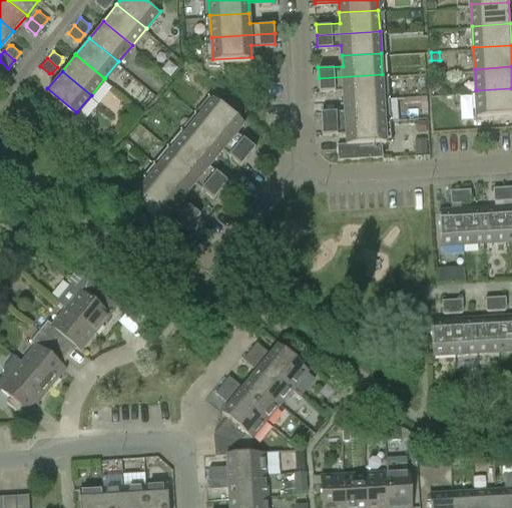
[(345,98),(383,96),(382,74),(319,78),(320,89),(344,88),(345,98)]
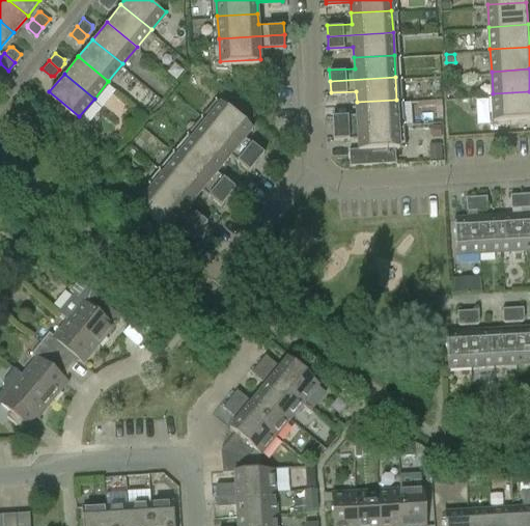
[(529,91),(493,93),(494,117),(529,114),(529,91)]
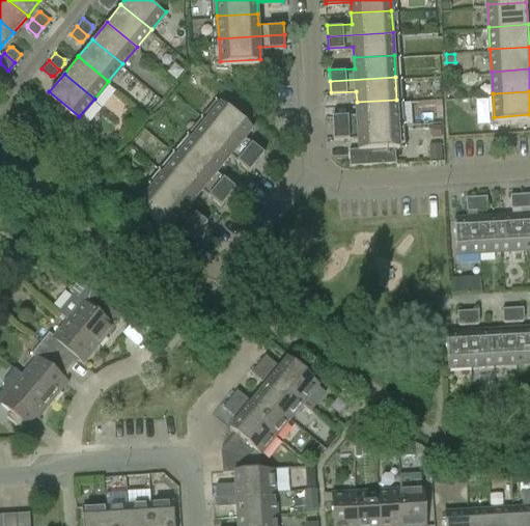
[(333,126),(398,121),(396,100),(357,102),(357,113),(332,114),(333,126)]
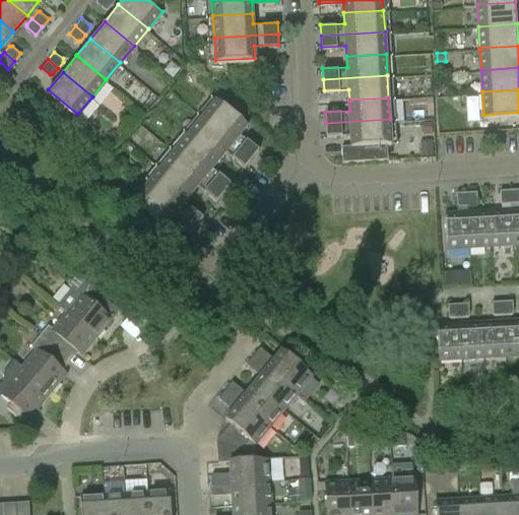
[(216,99),(202,116),(252,156),(259,147),(240,132),(248,123),(216,99)]
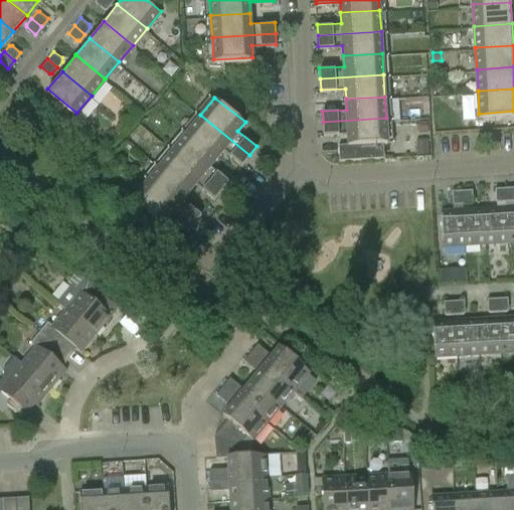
[(187,132),(217,156),(223,148),(242,163),(249,155),(200,115),(187,132)]
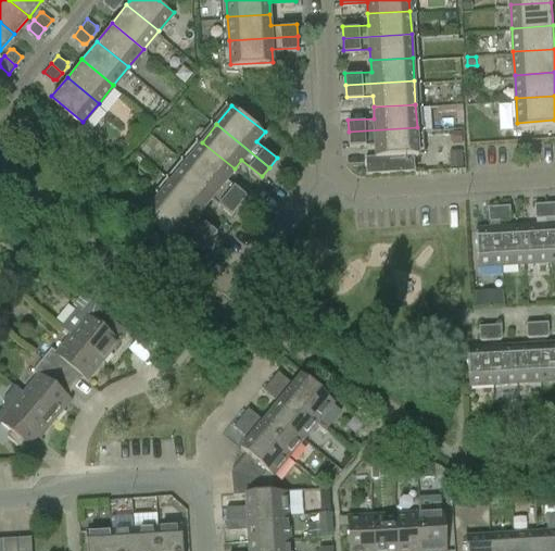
[(417,127),(349,132),(350,143),(375,142),(376,153),(365,154),(367,171),(415,168),(414,152),(418,152),(417,127)]
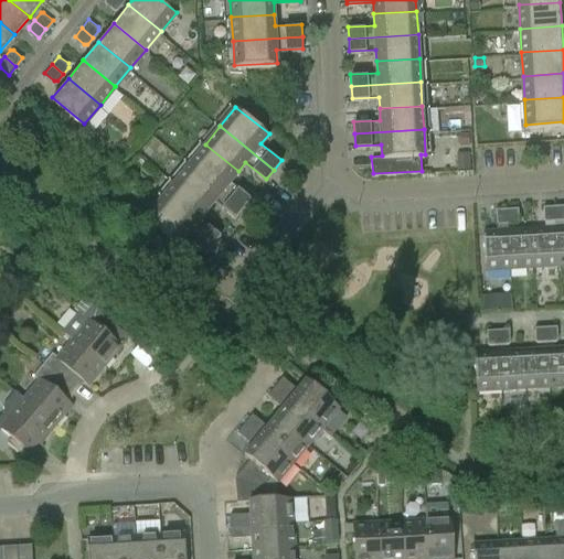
[(460,131),(461,141),(470,141),(469,130),(460,131)]
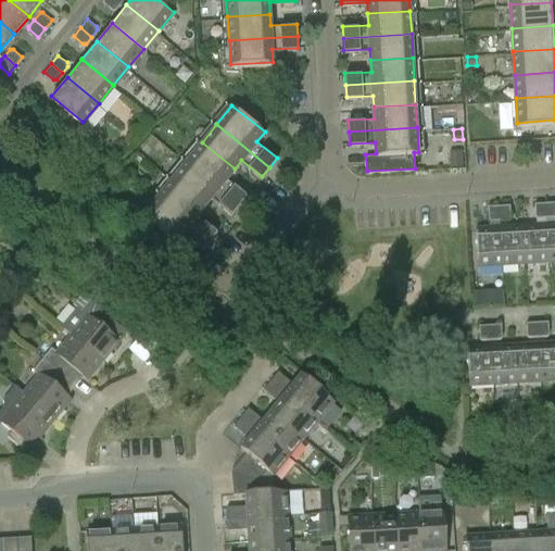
[(202,142),(187,161),(240,203),(248,195),(227,177),(235,168),(202,142)]
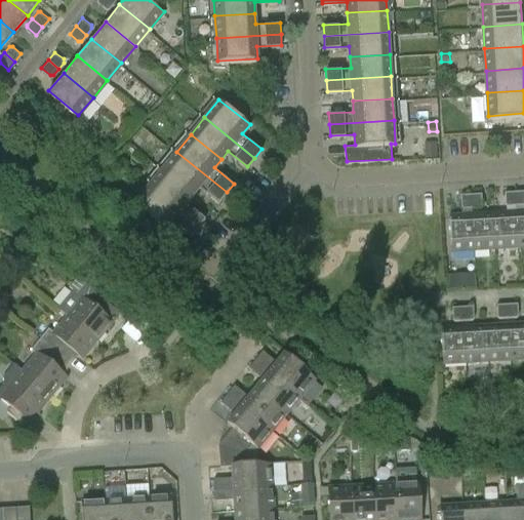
[(437,153),(436,140),(426,140),(427,154),(437,153)]
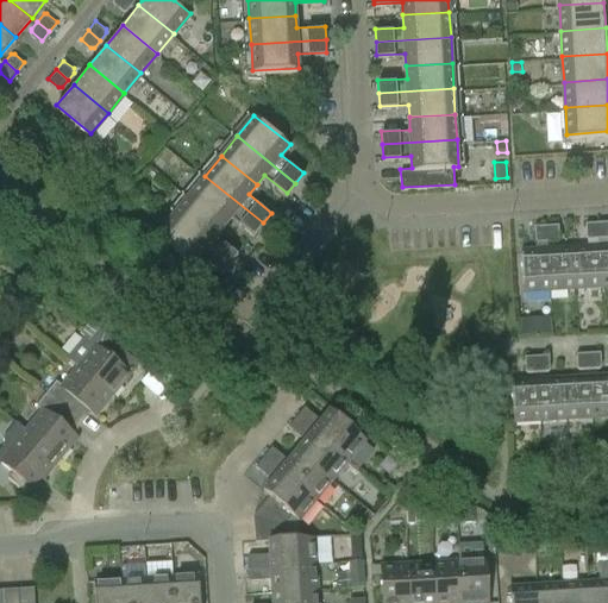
[(188,195),(224,225),(232,214),(255,233),(263,223),(205,176),(188,195)]
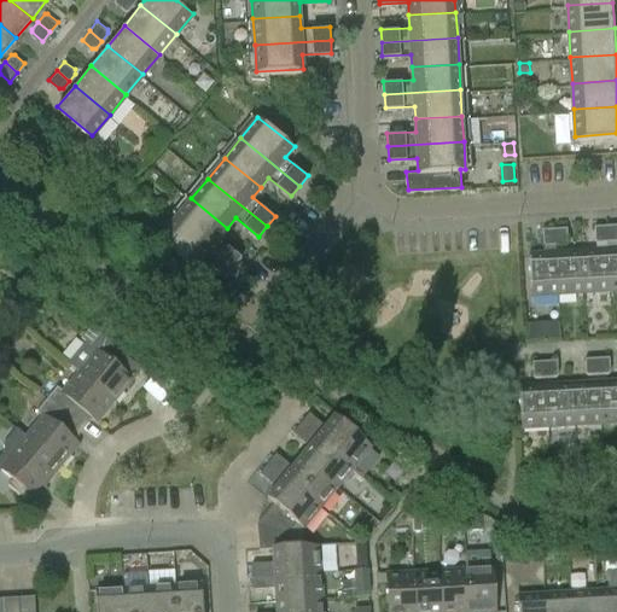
[(191,198),(174,219),(233,267),(242,256),(220,238),(227,228),(191,198)]
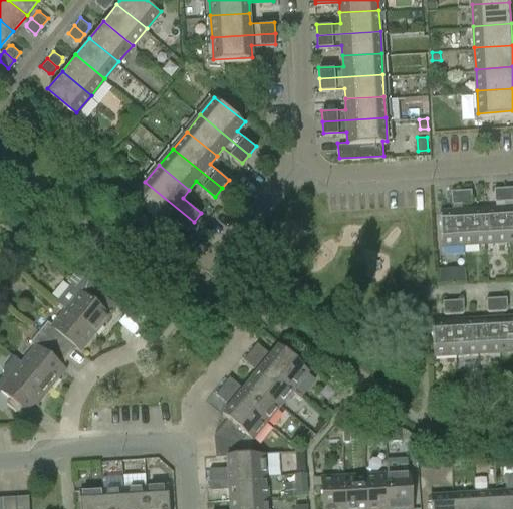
[(194,222),(145,182),(131,199),(161,224),(169,215),(187,230),(194,222)]
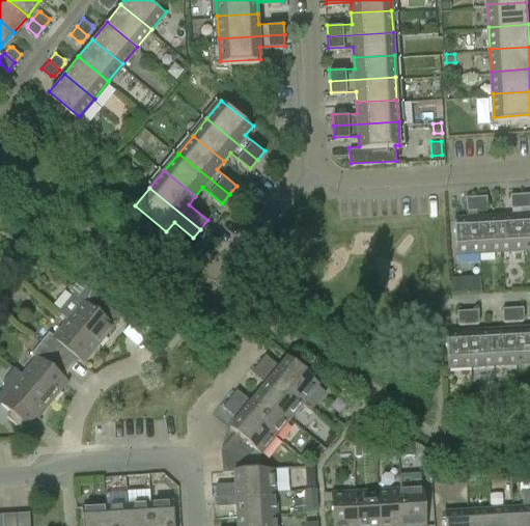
[(522,205),(522,191),(511,192),(511,203),(513,205),(522,205)]
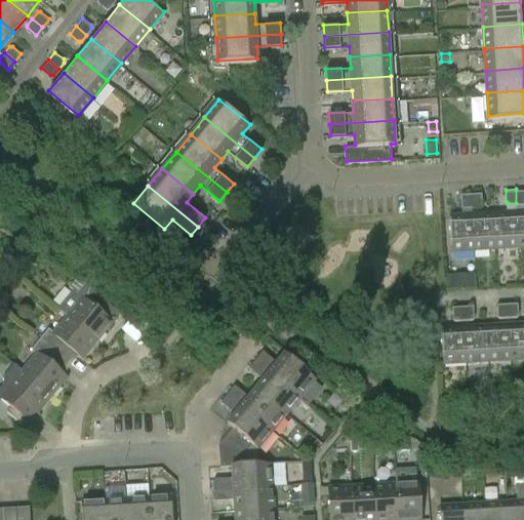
[(482,191),(471,192),(473,205),(481,205),(483,203),(482,191)]
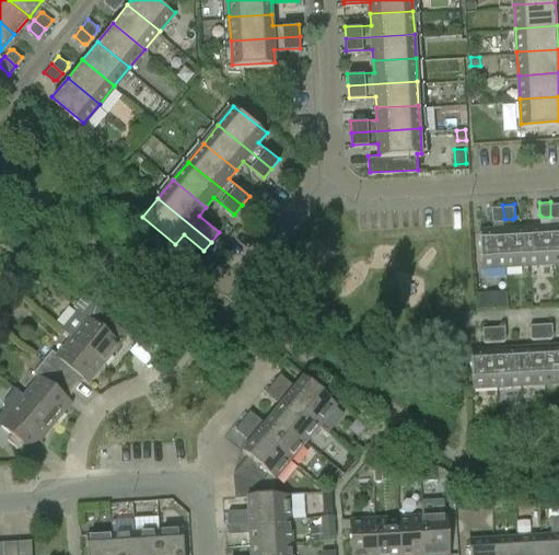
[(495,220),(504,219),(502,205),(491,206),(492,218),(495,220)]
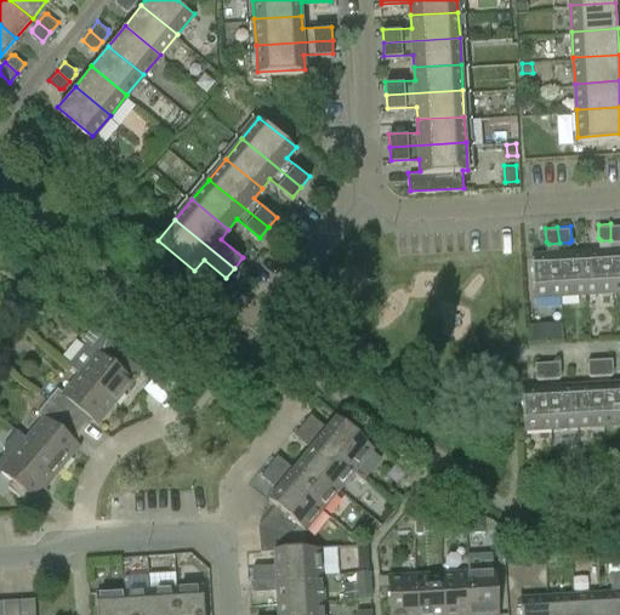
[(585,249),(587,291),(614,289),(612,248),(585,249)]
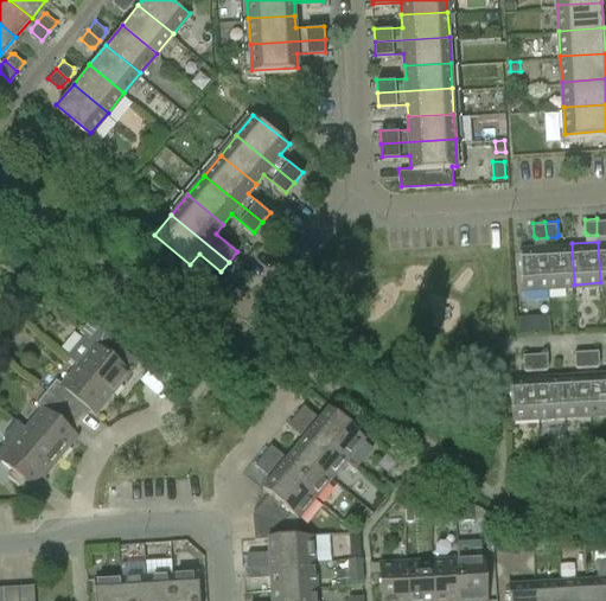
[(547,244),(549,286),(574,285),(572,243),(547,244)]
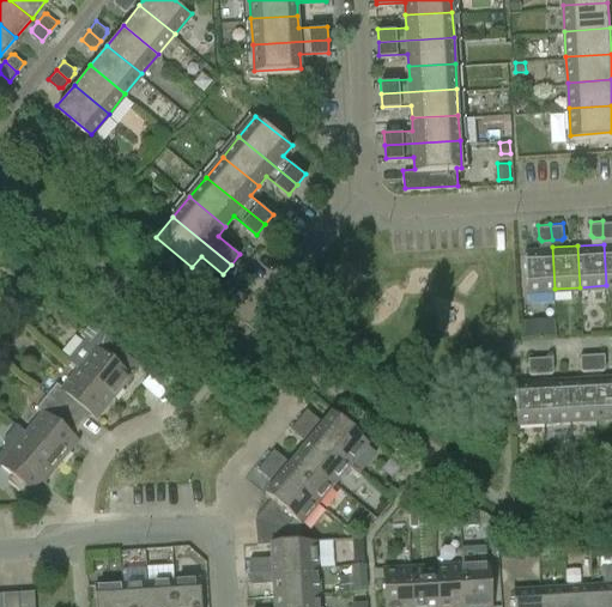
[(555,289),(552,247),(525,249),(527,290),(555,289)]
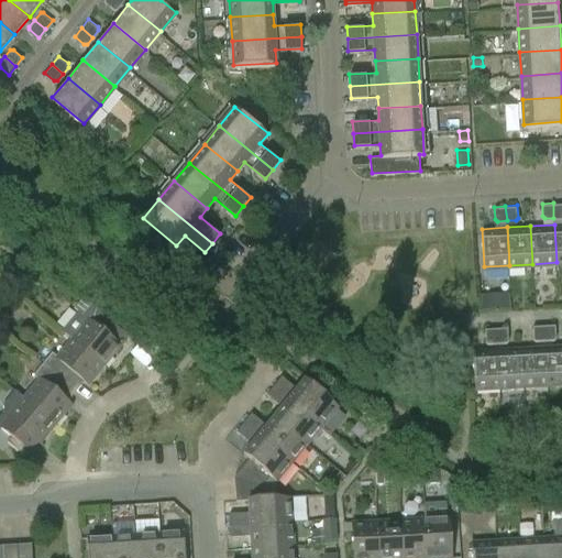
[(37,279),(46,266),(37,259),(29,271),(37,279)]
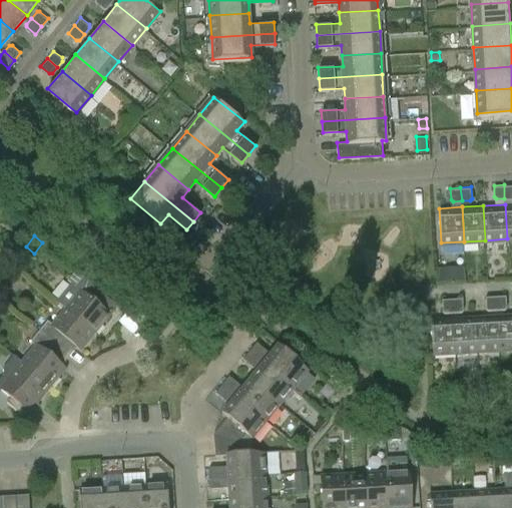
[(465,266),(440,267),(441,281),(466,280),(465,266)]
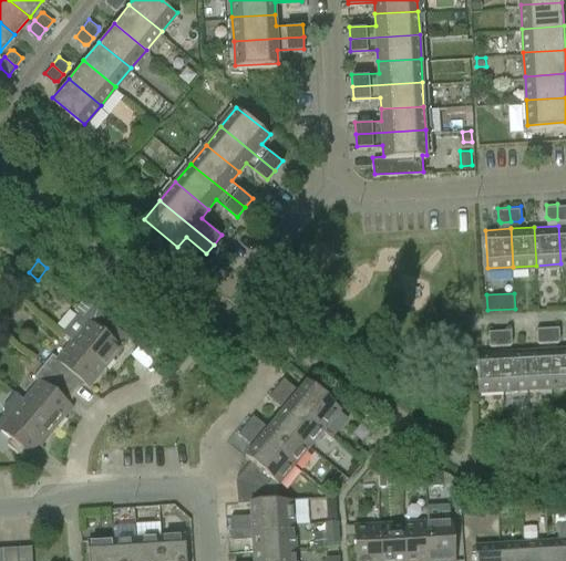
[(73,338),(106,365),(107,365),(106,364),(121,346),(122,347),(123,346),(122,345),(130,336),(131,336),(131,335),(93,304),(83,315),(78,311),(63,329),(73,338)]
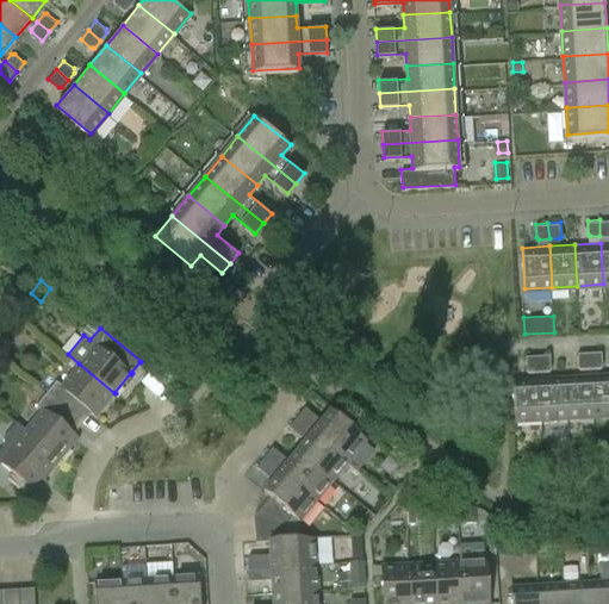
[(590,350),(591,366),(601,366),(603,363),(602,349),(590,350)]
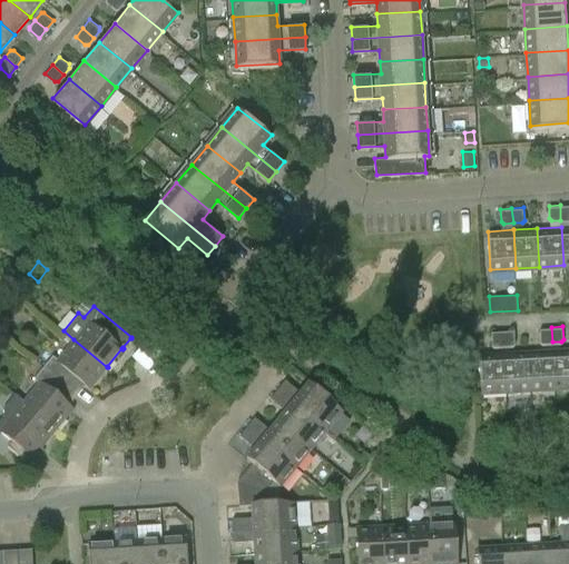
[(552,342),(551,327),(540,328),(540,340),(542,343),(552,342)]
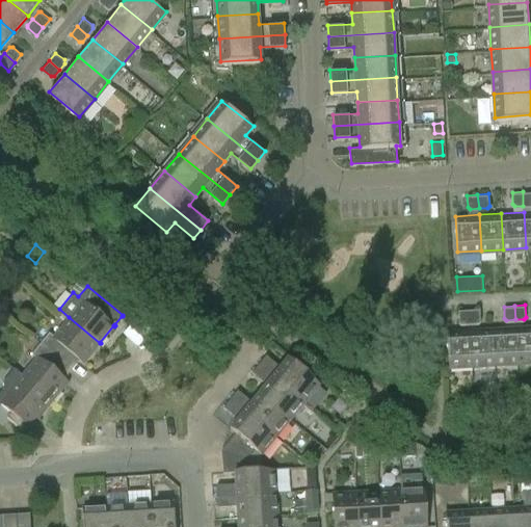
[(471,322),(470,308),(459,309),(459,321),(462,323),(471,322)]
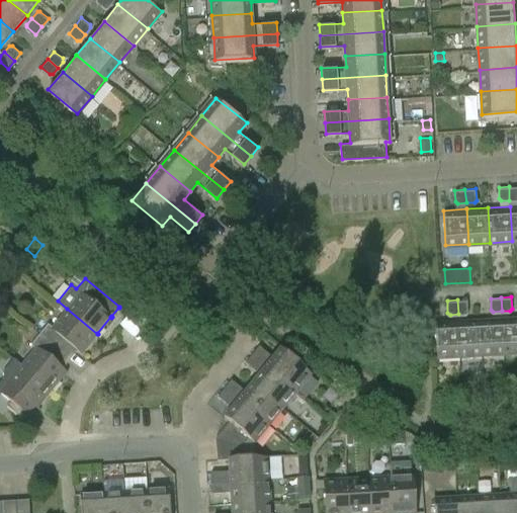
[(457,300),(458,314),(466,314),(467,311),(467,300),(457,300)]
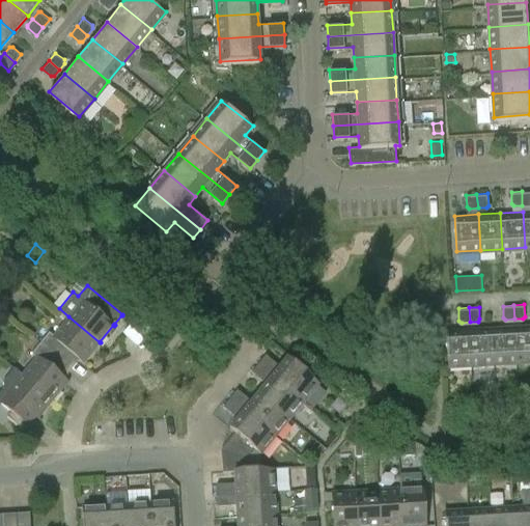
[(100,342),(68,316),(54,333),(50,330),(40,340),(67,362),(75,352),(85,361),(86,360),(85,359),(99,342),(100,343),(100,342)]
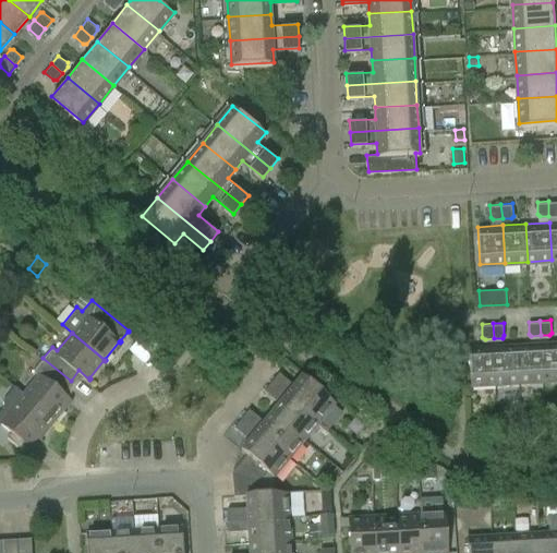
[(556,340),(541,343),(543,380),(556,379),(556,340)]
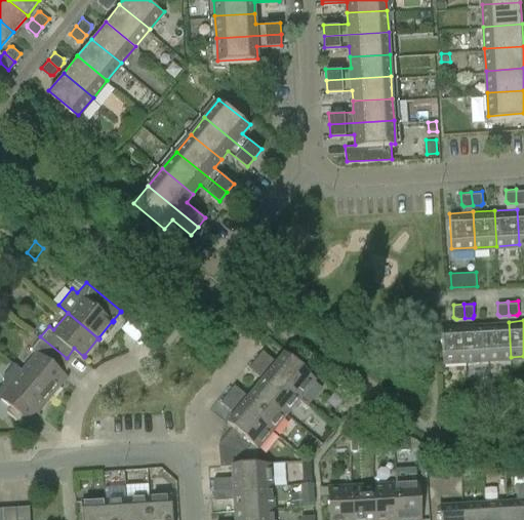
[(486,323),(488,358),(511,357),(509,322),(486,323)]
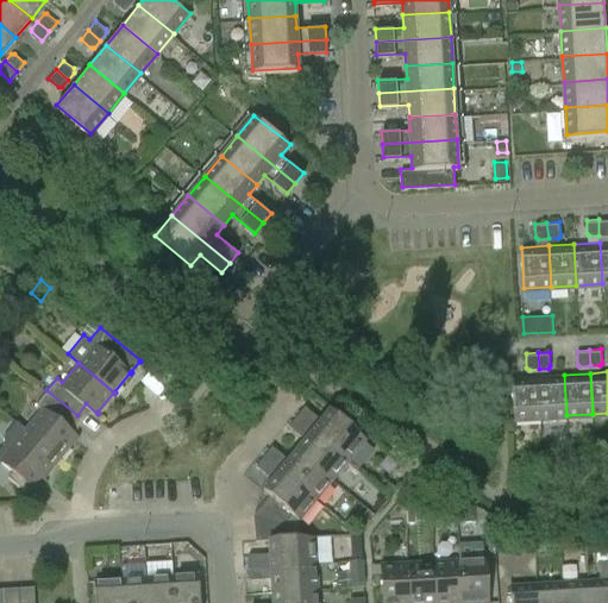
[(539,376),(541,418),(566,415),(564,375),(539,376)]
